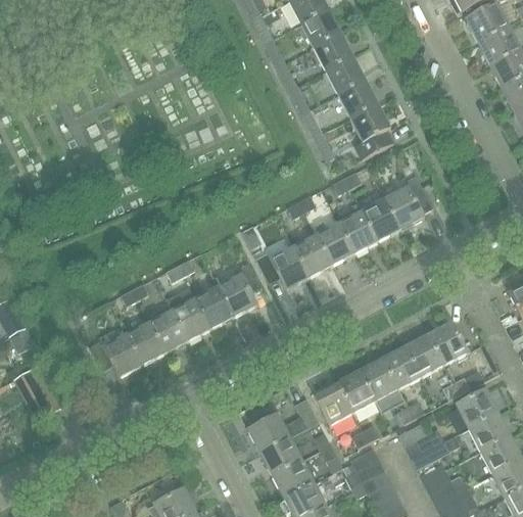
[(243,0),(252,18),(264,13),(256,0),(243,0)]
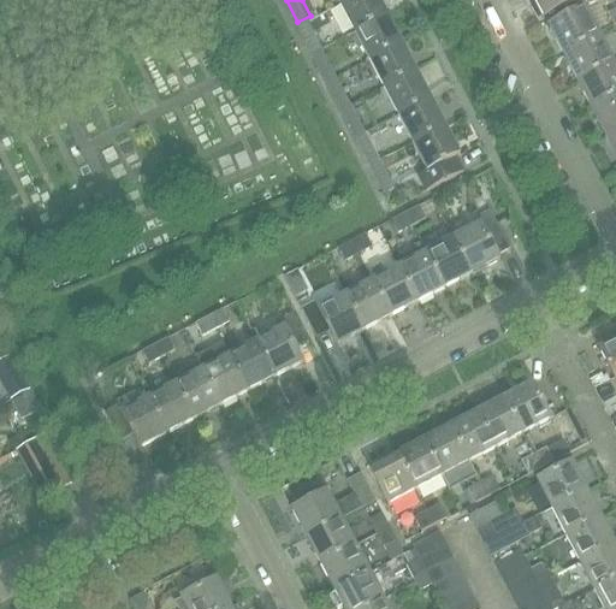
[(339,0),(354,28),(388,10),(381,0),(339,0)]
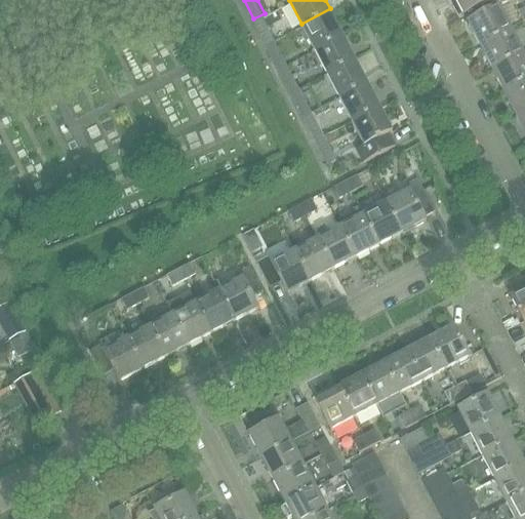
[(457,0),(463,11),(485,0),(457,0)]
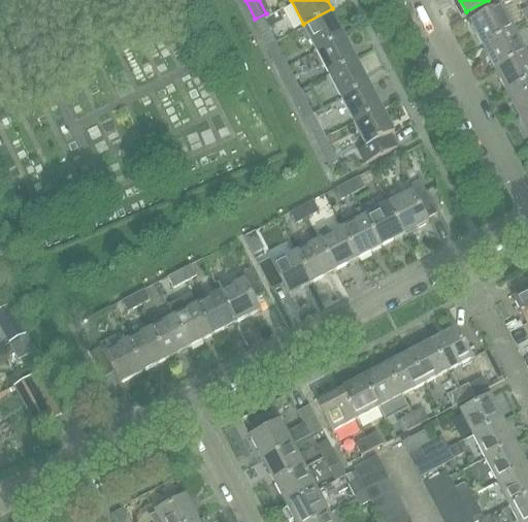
[(470,19),(483,42),(514,26),(501,2),(470,19)]
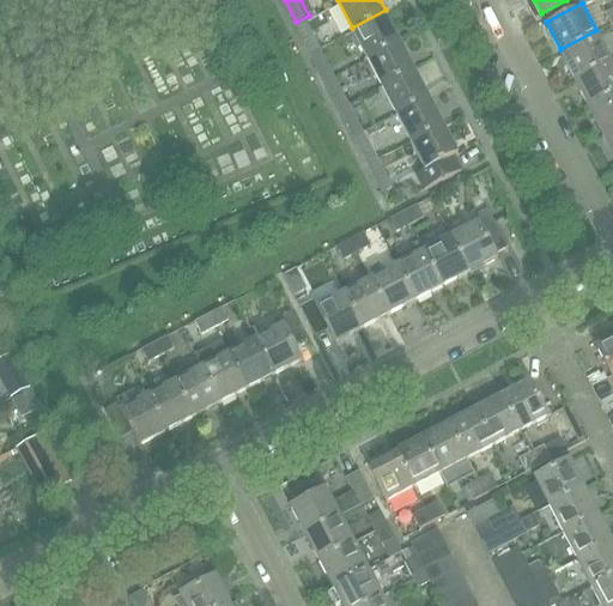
[(352,28),(366,55),(400,37),(386,10),(352,28)]
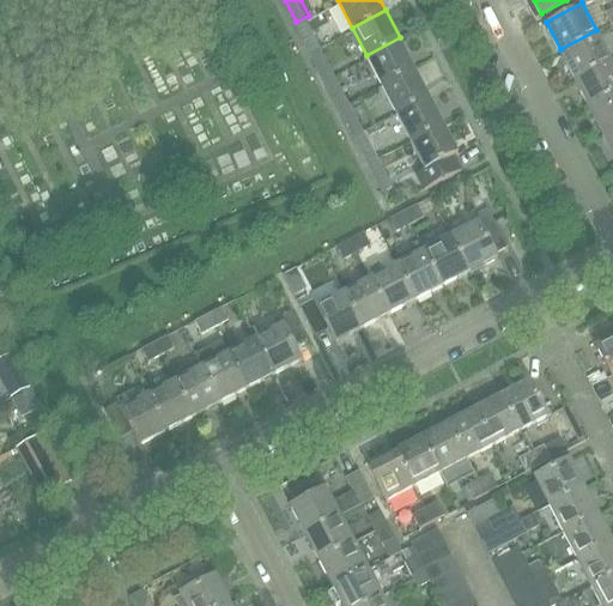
[(560,49),(575,76),(611,56),(596,30),(560,49)]
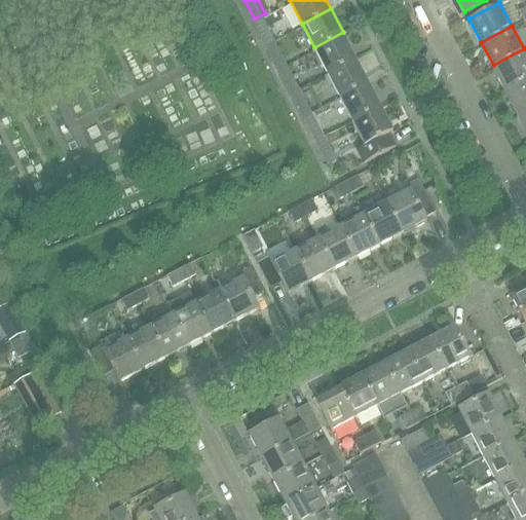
[(314,47),(327,71),(355,57),(343,32),(314,47)]
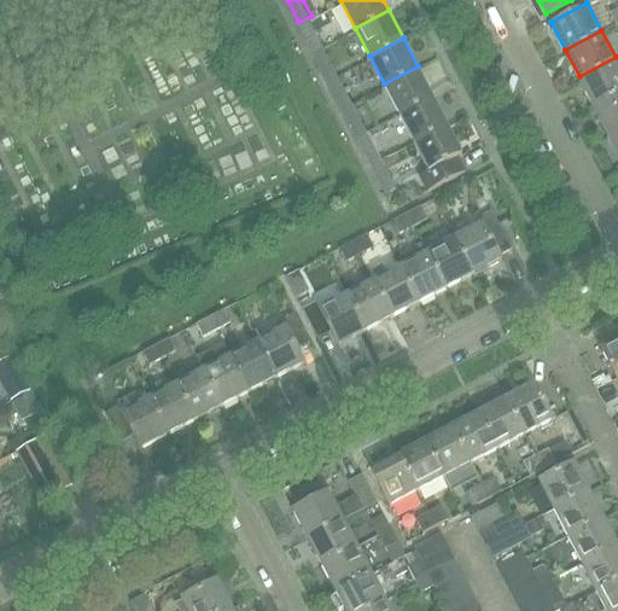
[(579,76),(594,104),(617,91),(617,60),(616,57),(579,76)]
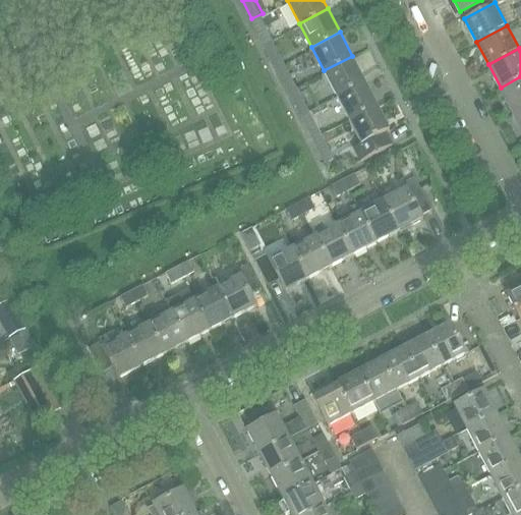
[(324,70),(336,94),(365,79),(352,56),(324,70)]
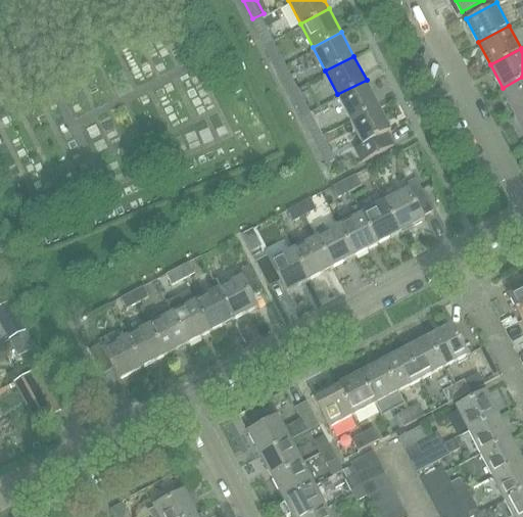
[(522,77),(503,88),(514,111),(522,106),(522,77)]
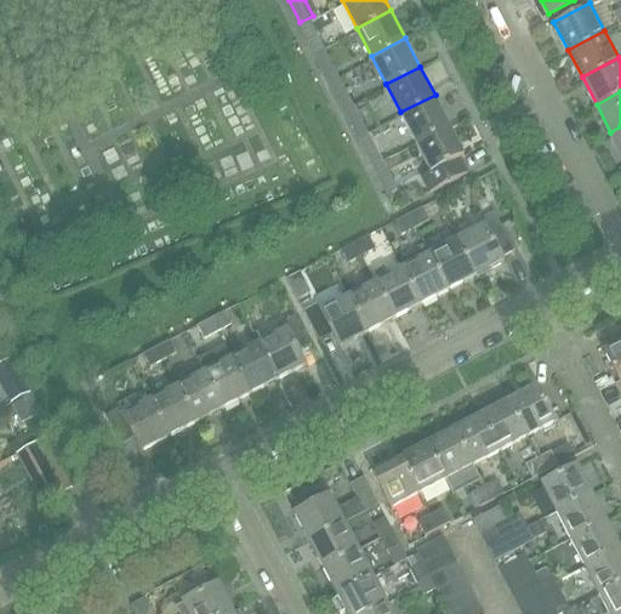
[(400,112),(415,140),(449,123),(436,95),(400,112)]
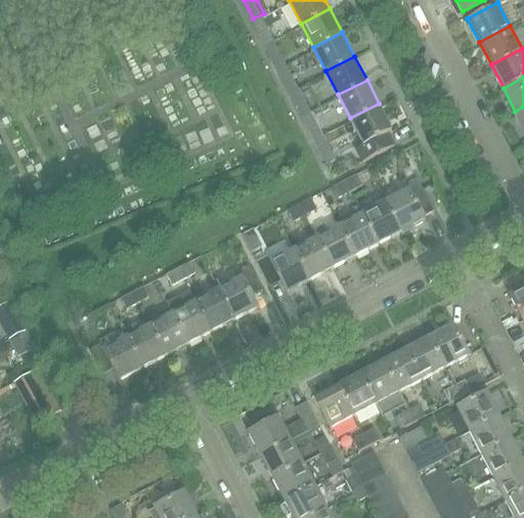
[(290,89),(302,113),(313,108),(301,84),(290,89)]
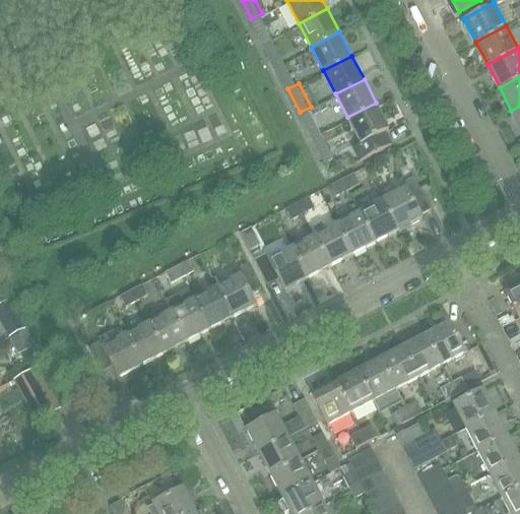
[(351,144),(359,157),(391,140),(385,128),(389,126),(376,103),(347,117),(360,140),(351,144)]
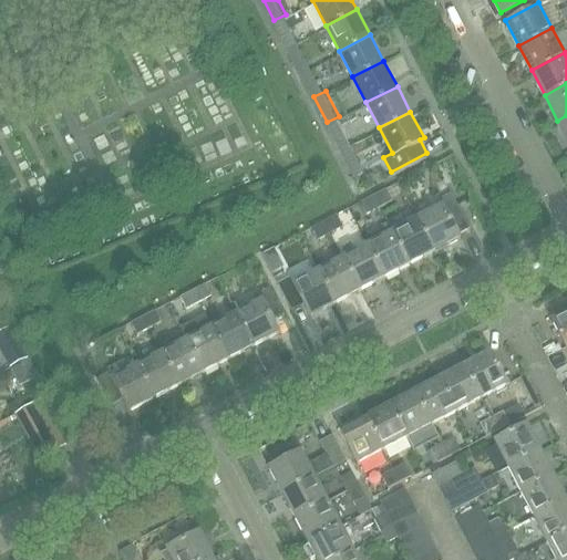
[(566,115),(557,121),(566,138),(566,115)]
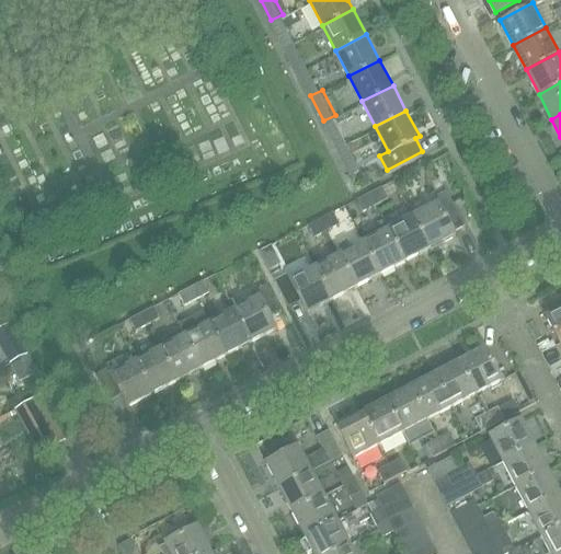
[(323,120),(336,146),(348,140),(335,115),(323,120)]
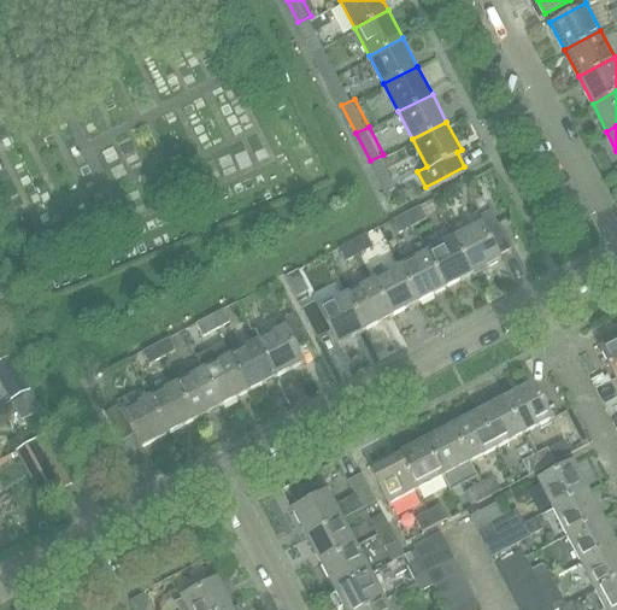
[(370,160),(386,185),(397,179),(383,154),(370,160)]
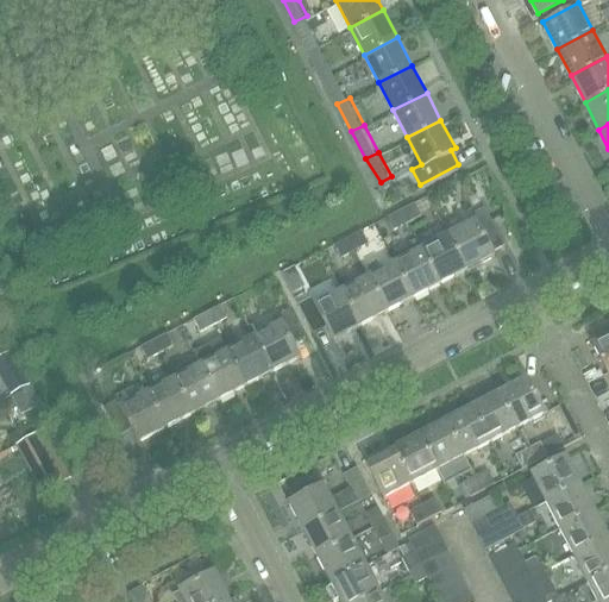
[(402,206),(408,218),(421,212),(415,199),(402,206)]
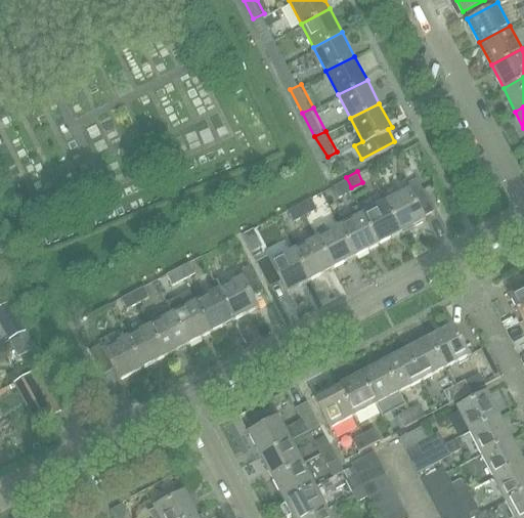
[(385,198),(401,228),(425,216),(424,213),(434,207),(417,174),(405,180),(407,185),(385,198)]
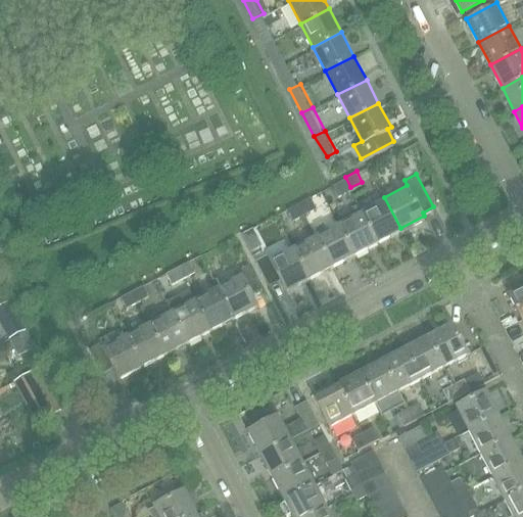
[(338,194),(350,187),(345,177),(333,183),(338,194)]
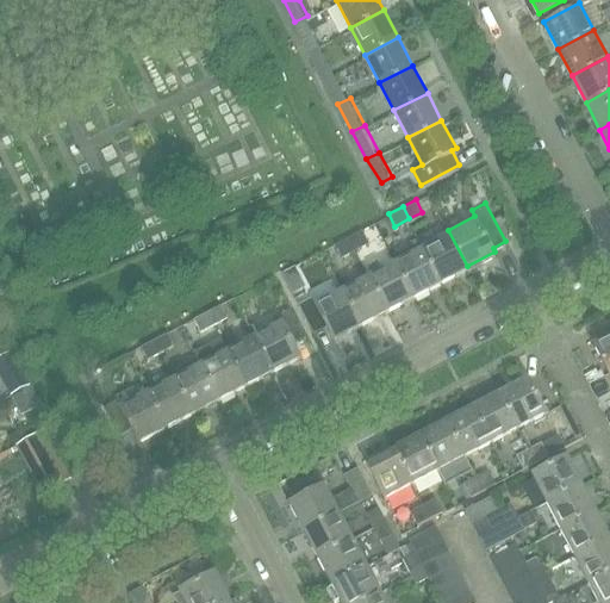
[(349,230),(356,243),(369,235),(363,223),(349,230)]
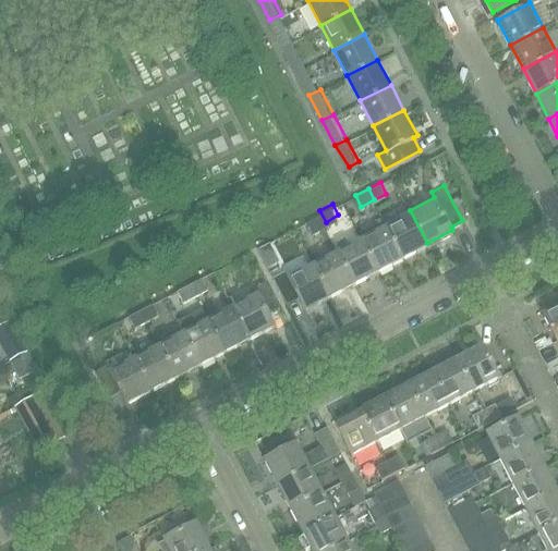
[(313,228),(326,222),(319,210),(307,217),(313,228)]
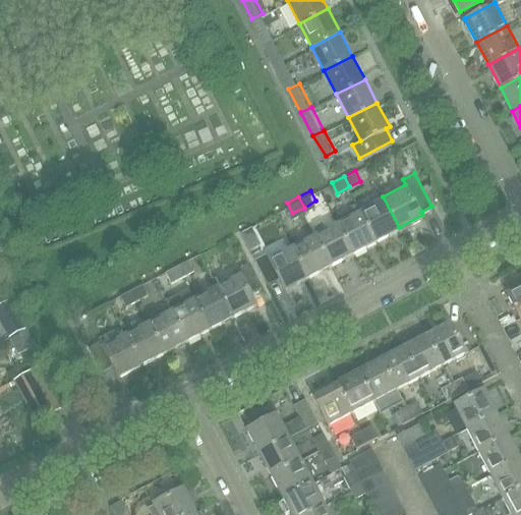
[(360,209),(377,239),(399,227),(383,196),(360,209)]
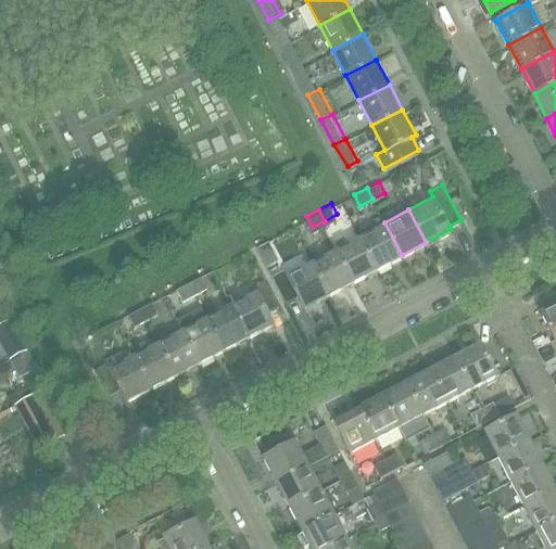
[(361,234),(378,268),(402,255),(384,222),(361,234)]
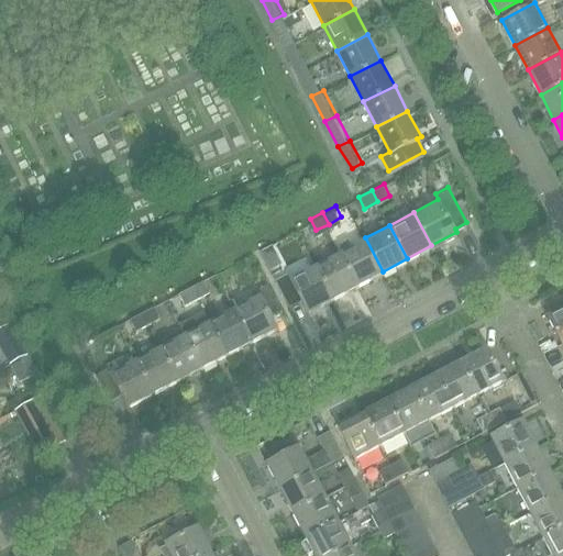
[(272,237),(261,244),(271,263),(283,256),(272,237)]
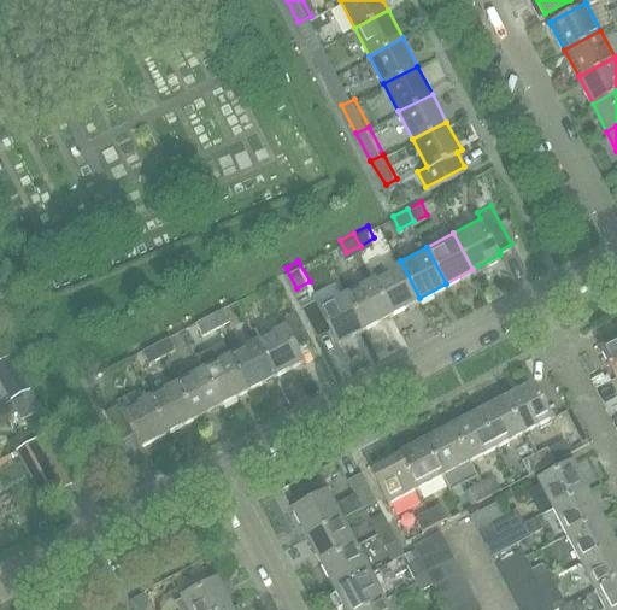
[(374,275),(392,311),(419,298),(400,260),(374,275)]
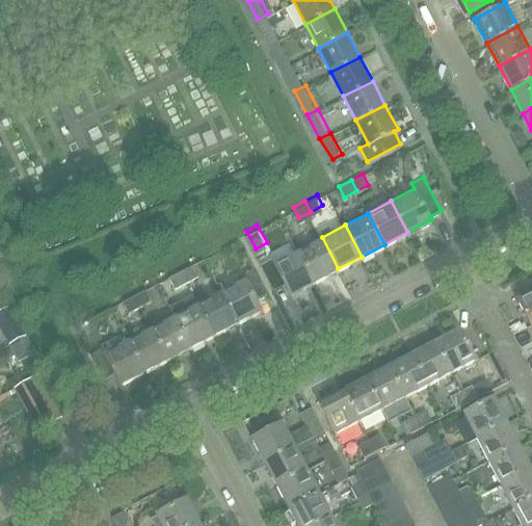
[(298,250),(315,281),(338,268),(322,237),(298,250)]
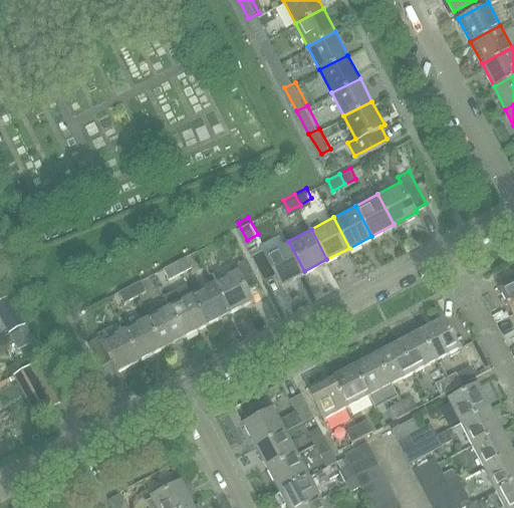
[(275,272),(280,284),(304,271),(288,241),(265,253),(263,248),(252,253),(264,278),(275,272)]
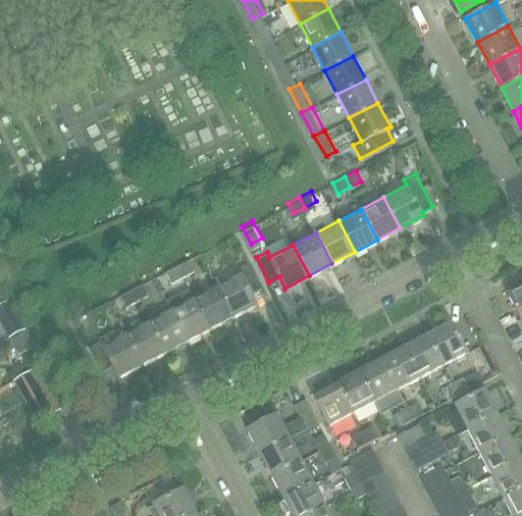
[(177,263),(184,274),(195,269),(189,258),(177,263)]
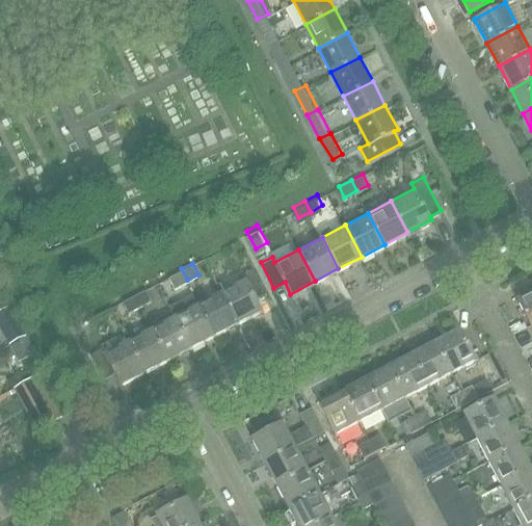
[(232,310),(238,321),(263,309),(257,297),(267,291),(254,266),(242,272),(244,278),(221,289),(232,310)]
